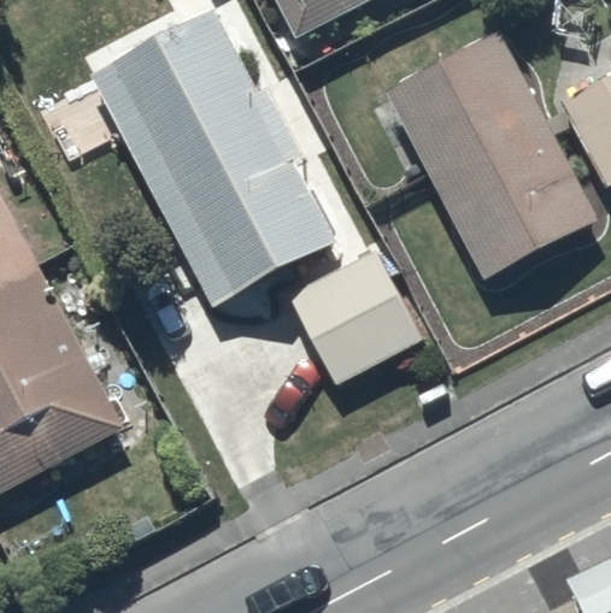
[(274,0),(294,39),(368,0),(274,0)]
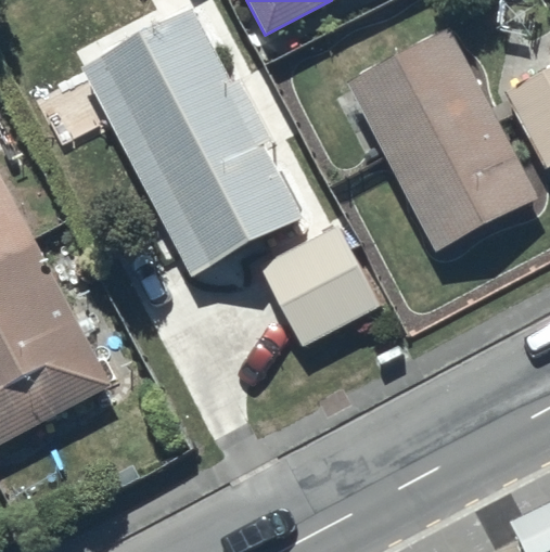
[(193,7),(81,66),(190,277),(304,217),(263,140),(269,137),(239,79),(232,82),(193,7)]
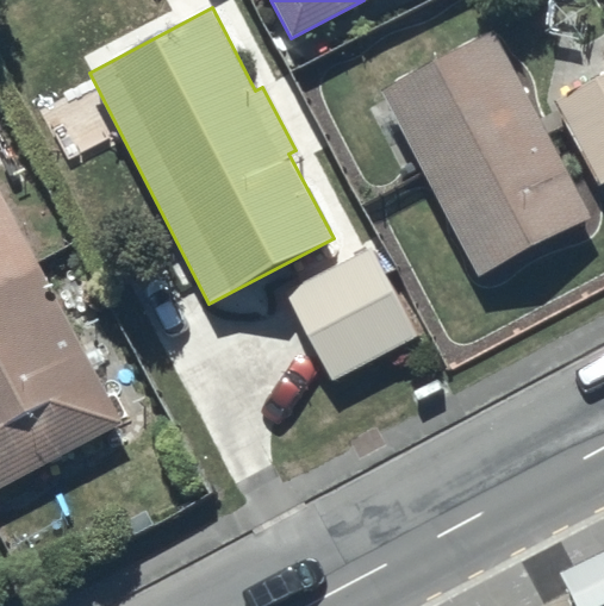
[(590,216),(491,29),(377,89),(474,276),(590,216)]
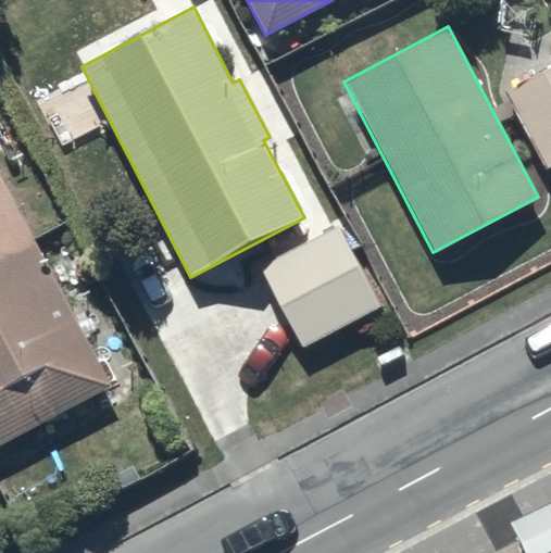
[(550,65),(504,91),(547,168),(550,165),(550,65)]
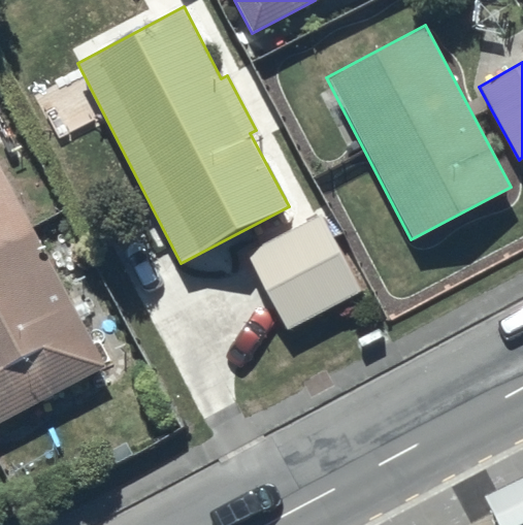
[(0,419),(102,365),(0,171),(0,419)]
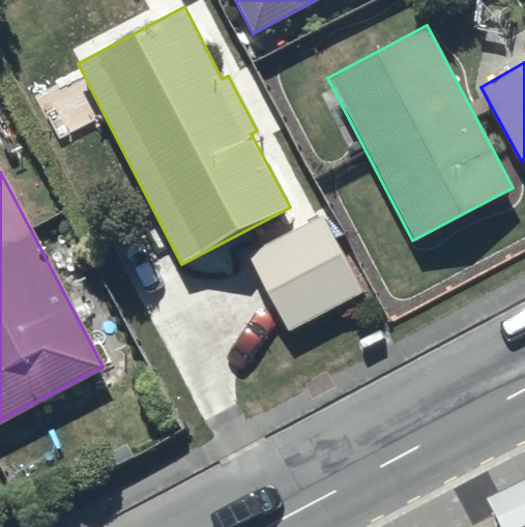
[(321,212),(246,252),(288,331),(363,291),(321,212)]
